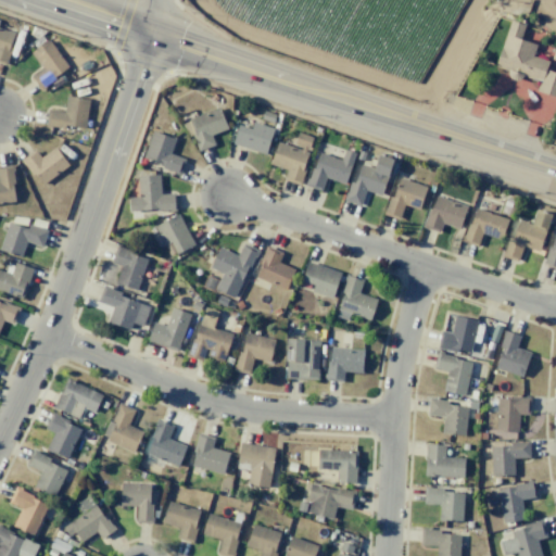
[(545,71),(555,74),(555,98),(535,92),(539,81),(495,67),(509,21),(523,25),(519,41),(534,46),(531,57),(547,62),(545,71)]
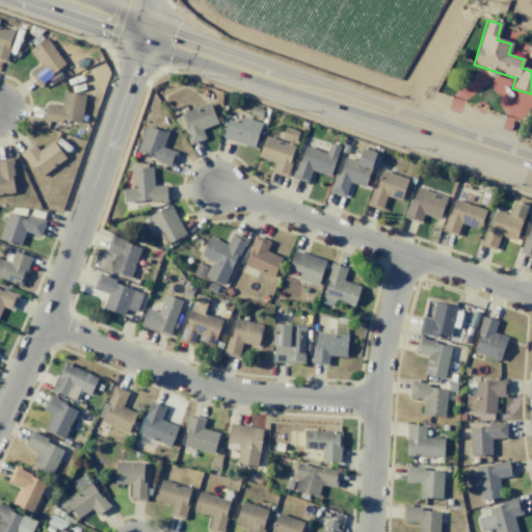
[(0,60),(3,61),(12,31),(0,27),(0,60)]
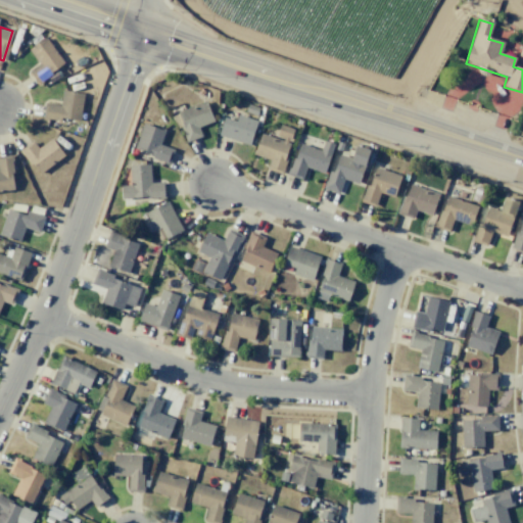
[(45,37),(64,64),(37,85),(28,72),(40,63),(30,49),(45,37)]
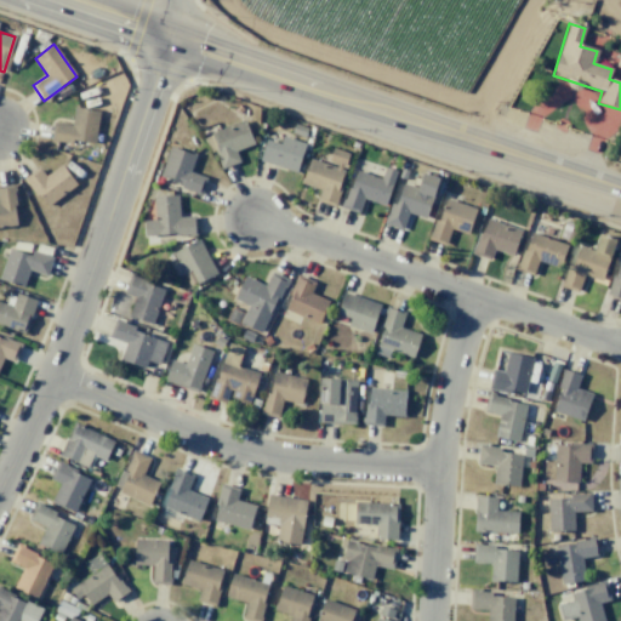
[(74,107),(100,110),(95,144),(51,138),(53,123),(72,125),(74,107)]
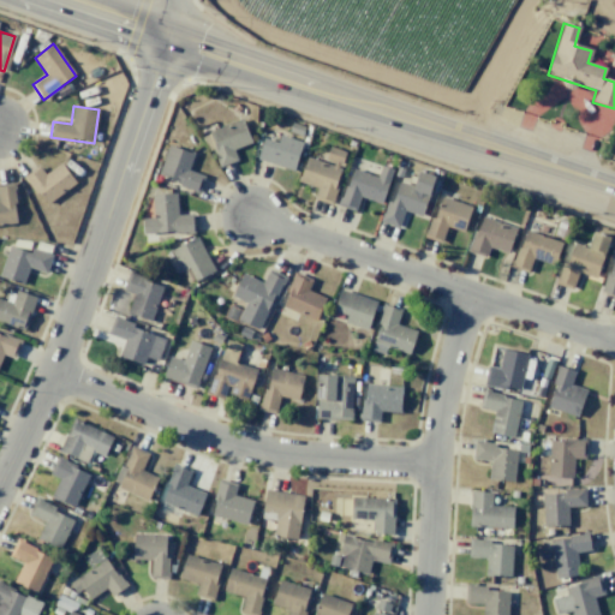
[(242,118),(251,142),(233,149),(237,160),(220,167),(212,149),(209,150),(201,137),(209,133),(208,131),(242,118)]
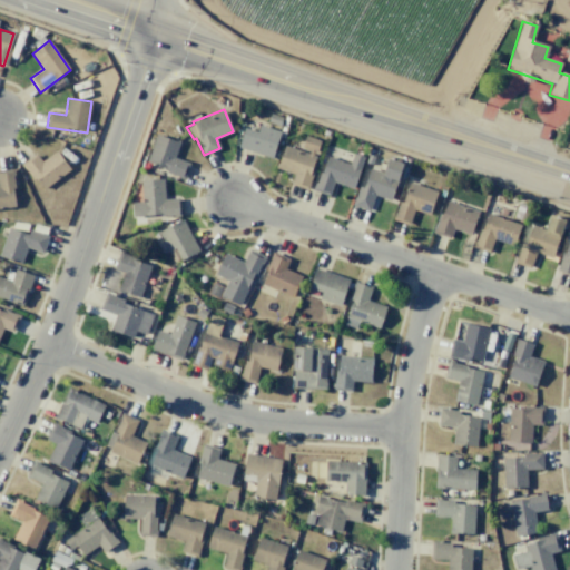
[(271,112),(283,117),(279,126),(267,121),(271,112)]
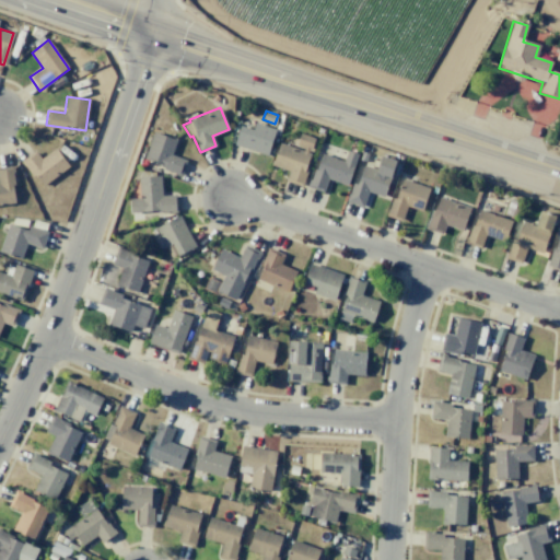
[(255,123),(276,129),(267,155),(233,144),(240,125),(253,129),(255,123)]
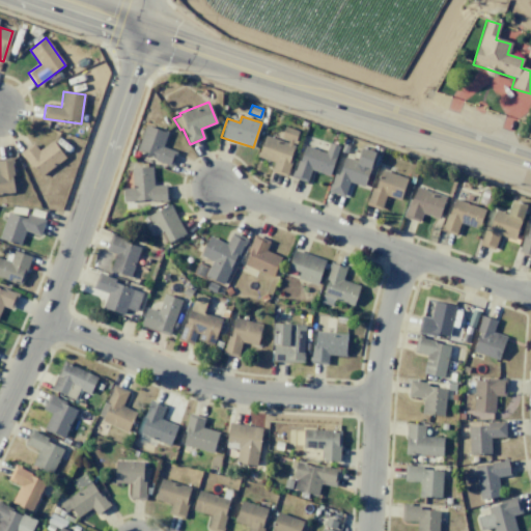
[(146,124),(167,133),(162,146),(177,152),(171,167),(154,161),(156,157),(137,150),(146,124)]
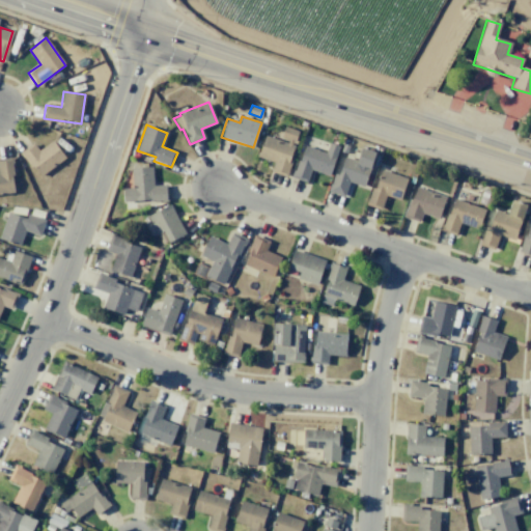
[(284,126),(299,131),(295,142),(292,141),(291,144),(295,145),(289,159),(291,160),(286,176),(271,171),(274,162),(257,156),(264,135),(287,143),(288,140),(280,137),(284,126)]
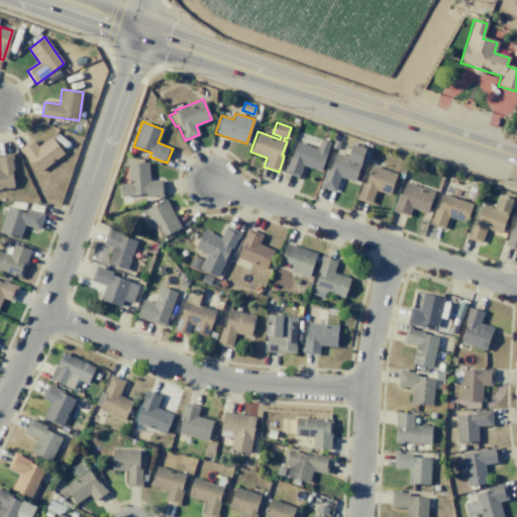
[(52,135),(64,152),(37,173),(19,148),(32,138),(37,145),(52,135)]
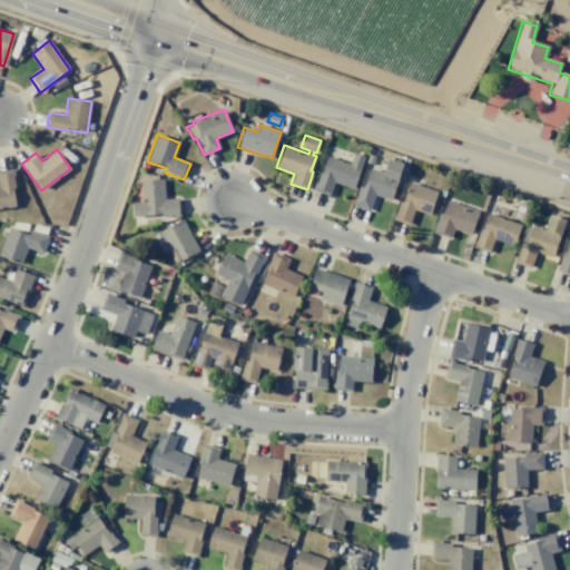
[(353,153),(364,157),(353,188),(334,182),(328,196),(312,190),(318,170),(322,172),(327,156),(350,163),(353,153)]
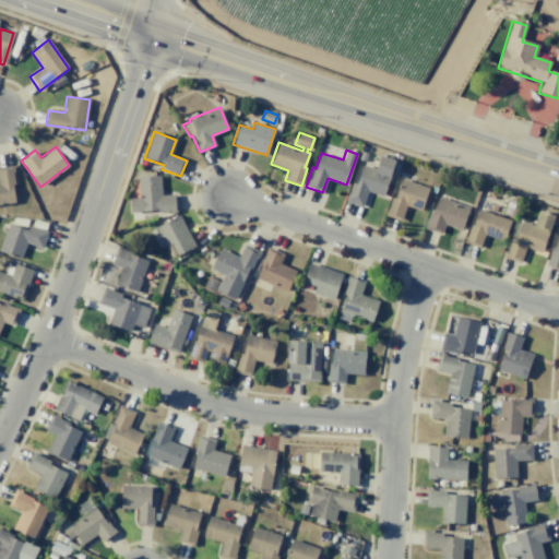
[(381,156),(395,161),(383,197),(367,191),(361,206),(345,201),(352,181),(357,183),(363,164),(377,169),(381,156)]
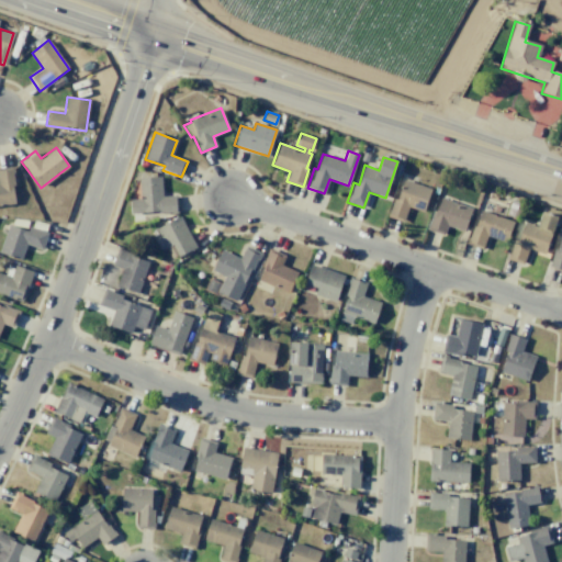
[(0,168),(13,166),(18,203),(0,205),(0,168)]
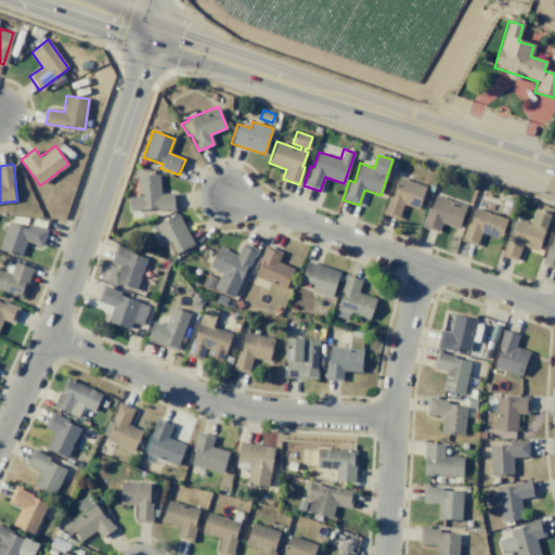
[(129,210),(156,208),(156,210),(175,209),(173,193),(160,194),(158,175),(137,176),(139,196),(129,197),(129,210)]
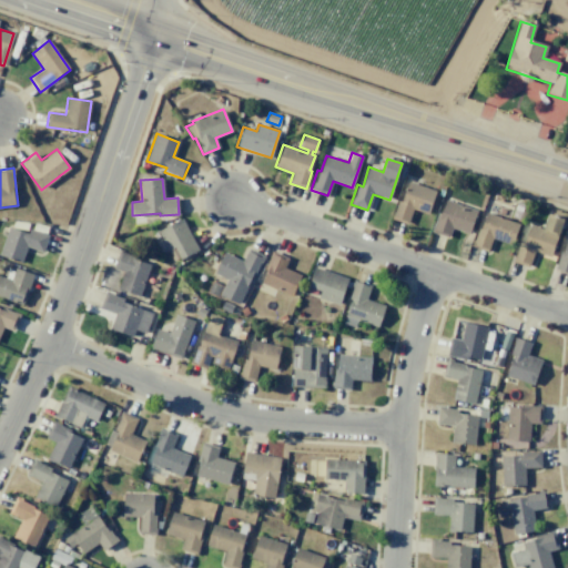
[(408,182),(435,191),(427,214),(413,209),(407,224),(391,219),(397,199),(402,201),(408,182)]
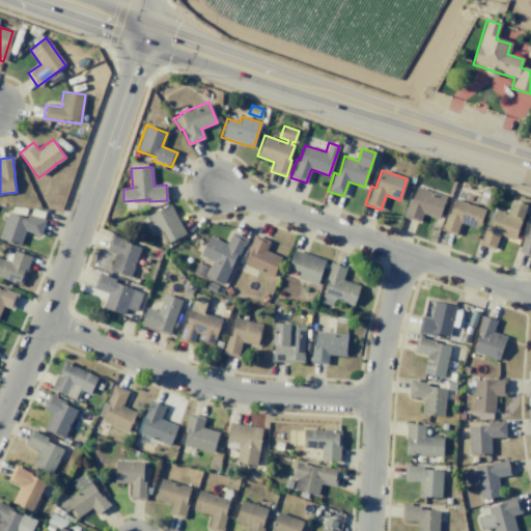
[(417,187),(446,197),(438,219),(422,214),(419,222),(403,217),(410,198),(413,199),(417,187)]
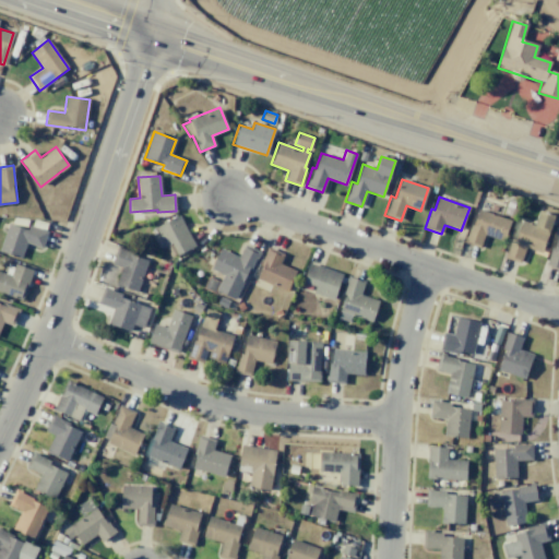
[(478,209),(511,219),(503,241),(485,235),(479,248),(463,242),(470,223),(474,224),(478,209)]
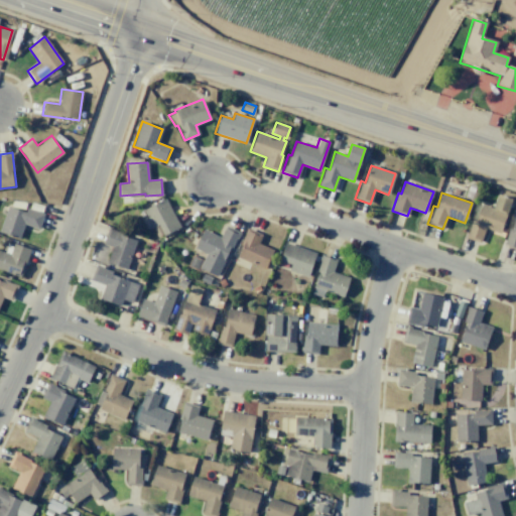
[(498,194),(513,199),(500,234),(485,229),(480,243),(465,237),(471,220),(475,222),(482,204),(493,208),(498,194)]
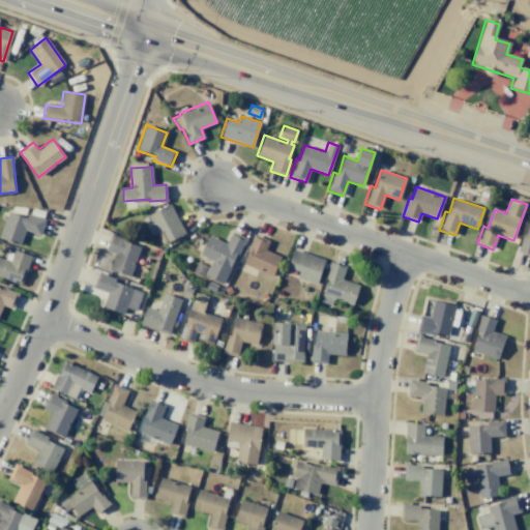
[(147,215),(170,204),(185,233),(168,241),(163,231),(156,234),(147,215)]
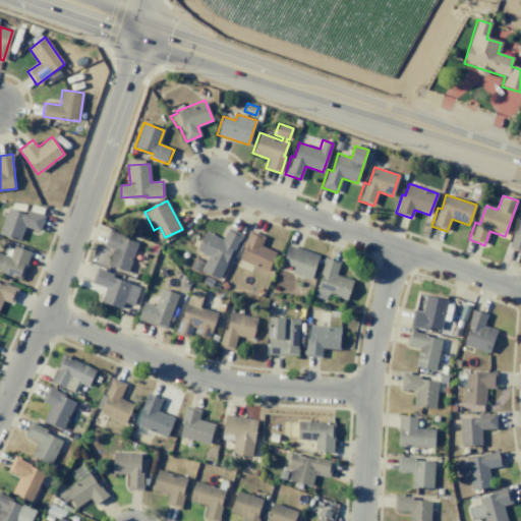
[(26,210),(44,216),(39,231),(24,226),(19,240),(0,233),(0,230),(8,208),(24,214),(26,210)]
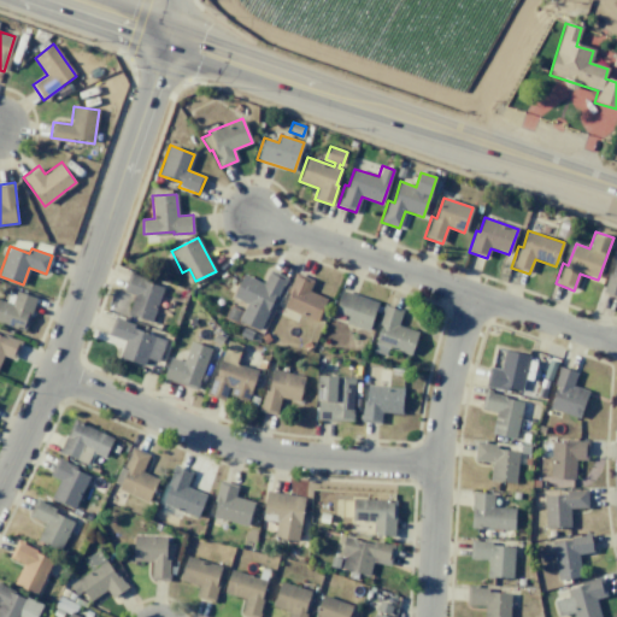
[(616,259),(616,297),(603,292),(610,271),(612,271),(616,259)]
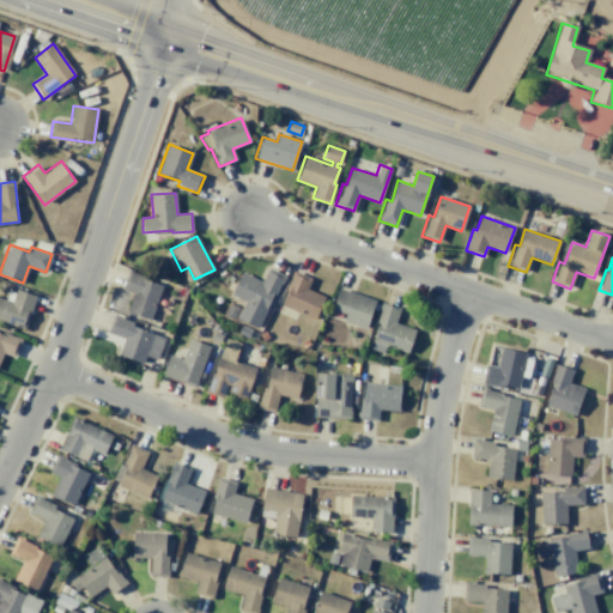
[(267,267),(285,277),(275,296),(272,295),(256,327),(237,317),(246,301),(231,295),(242,272),(261,280),(267,267)]
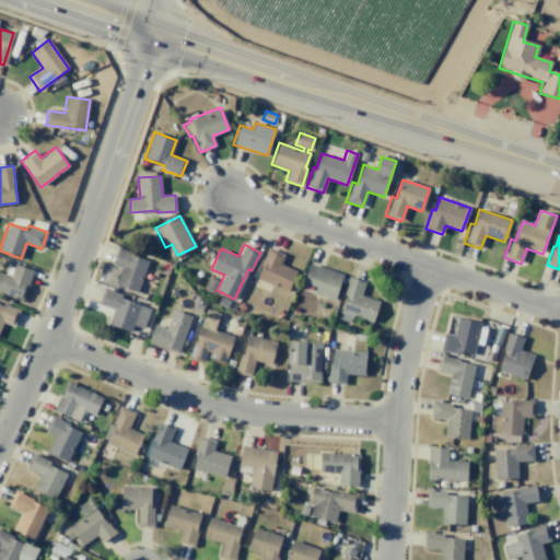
[(116,247),(138,255),(137,257),(148,261),(137,293),(114,286),(120,268),(111,265),(116,247)]
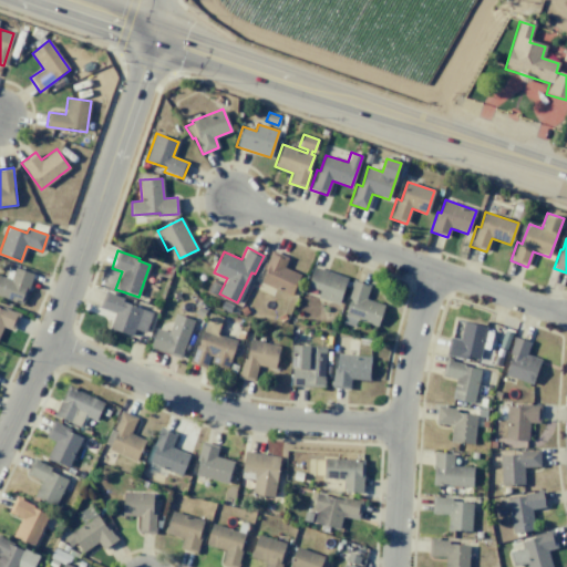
[(264,268),(271,250),(289,258),(285,267),(300,274),(290,296),(260,282),(267,269),(264,268)]
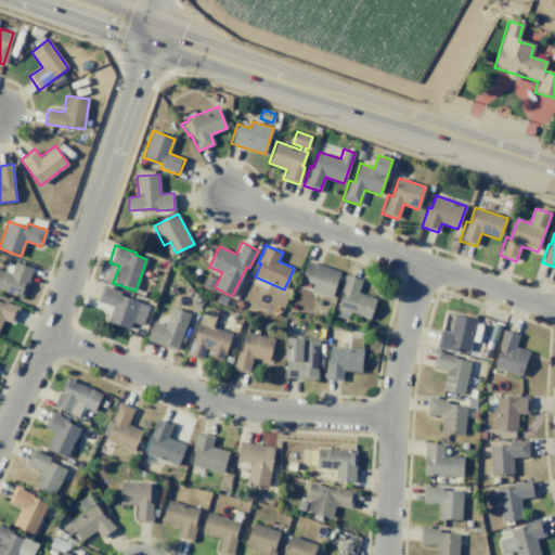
[(307,260),(340,272),(332,298),(311,291),(313,284),(300,280),(307,260)]
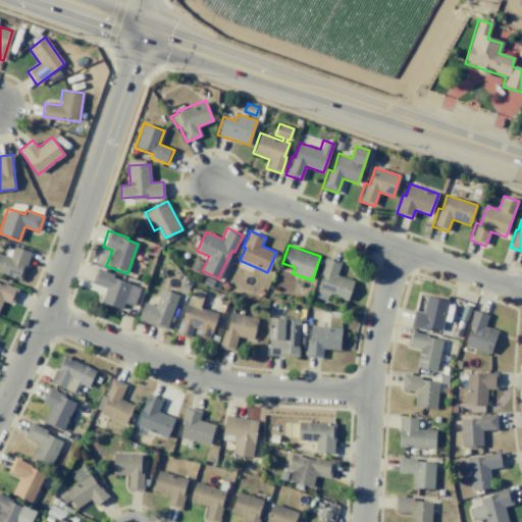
[(13,247),(30,253),(20,280),(0,272),(0,252),(9,256),(13,247)]
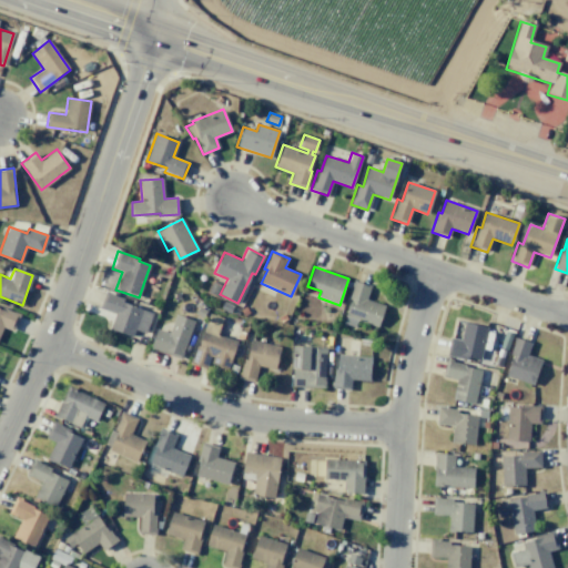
[(354,280),(371,285),(366,300),(385,305),(377,327),(344,316),(350,302),(346,301),(354,280)]
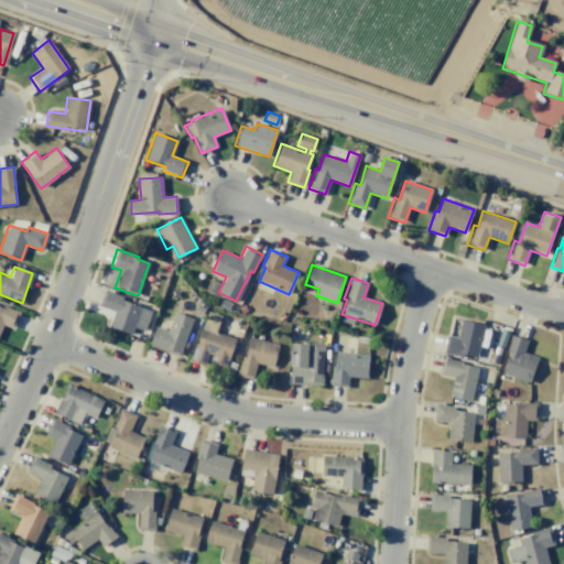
[(104,290),(122,296),(121,301),(151,312),(143,332),(133,327),(131,334),(116,328),(116,331),(107,327),(112,312),(98,306),(104,290)]
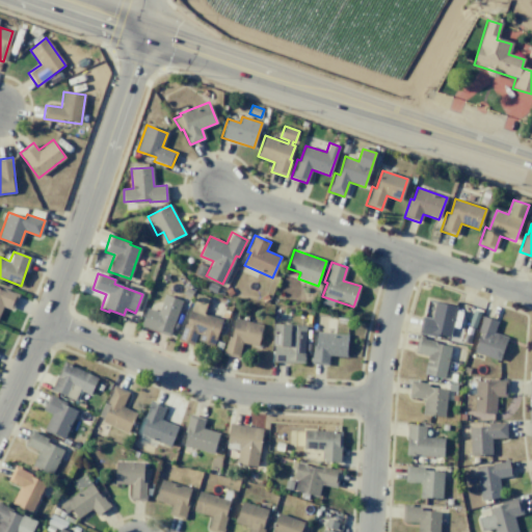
[(0,288),(1,289),(1,288),(18,294),(11,310),(2,307),(0,311),(0,288)]
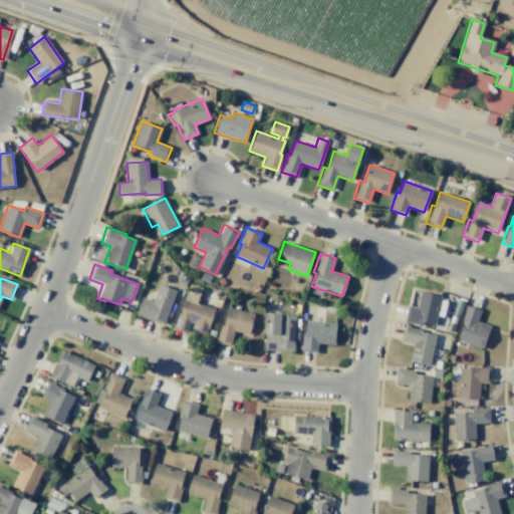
[(159,284),(176,290),(163,325),(136,315),(142,297),(153,301),(159,284)]
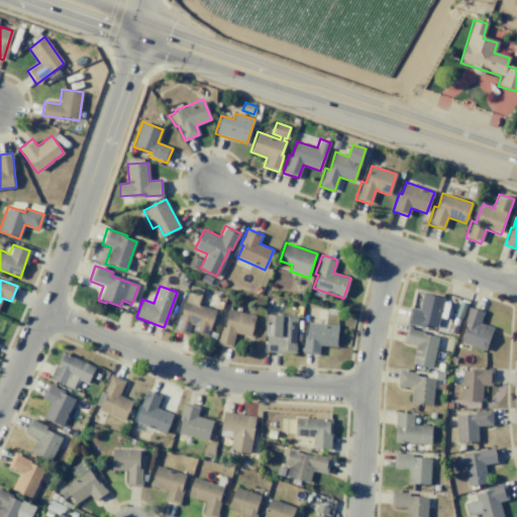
[(191,286),(202,290),(197,304),(214,311),(206,335),(191,330),(193,324),(191,324),(187,336),(172,331),(178,312),(181,313),(191,286)]
